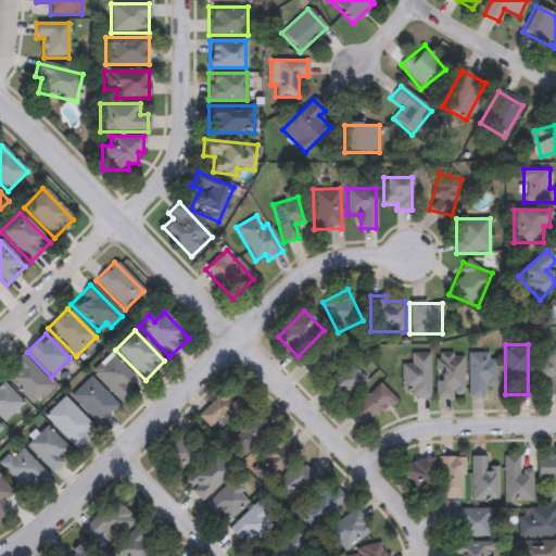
[(555,394),(534,394),(534,345),(555,345),(555,394)]
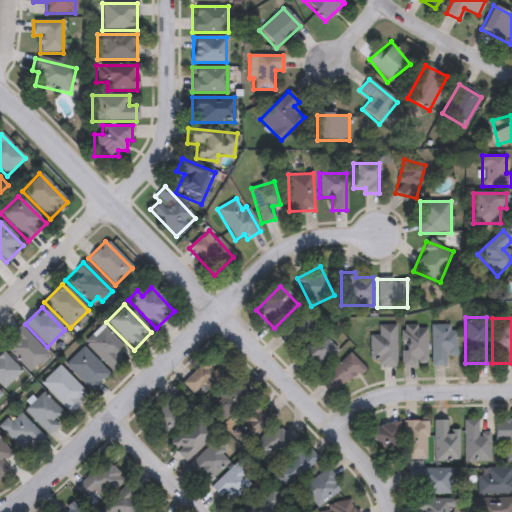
[(456,355),(445,355),(445,366),(431,366),(431,325),(456,325),(456,355)]
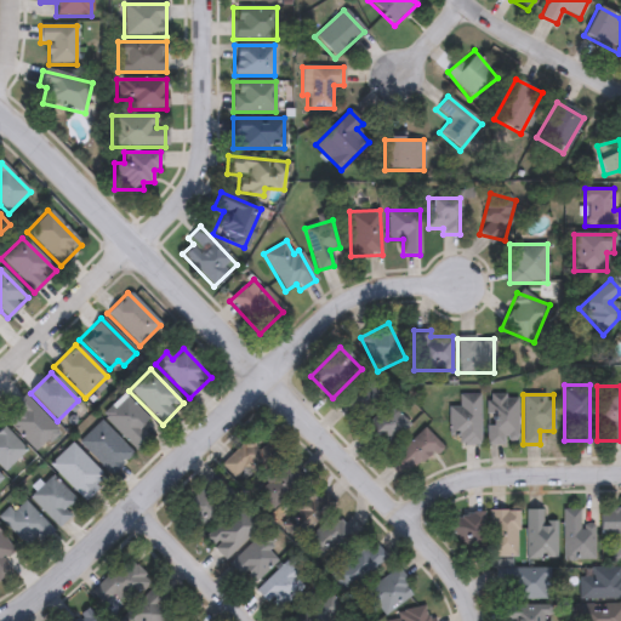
[(136,451),(102,417),(124,396),(158,428),(136,451)]
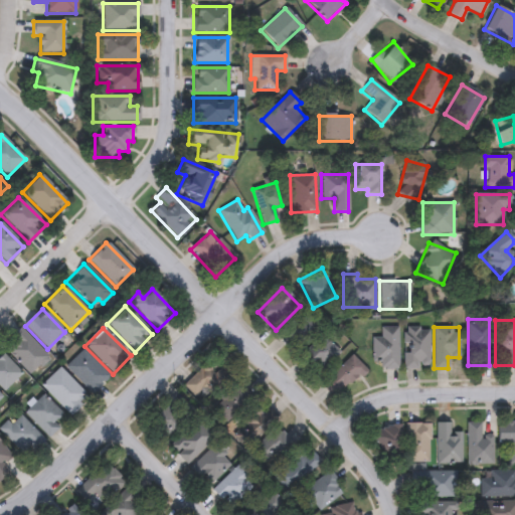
[(372,359),(372,338),(380,338),(380,328),(398,328),(398,368),(379,368),(379,359),(372,359)]
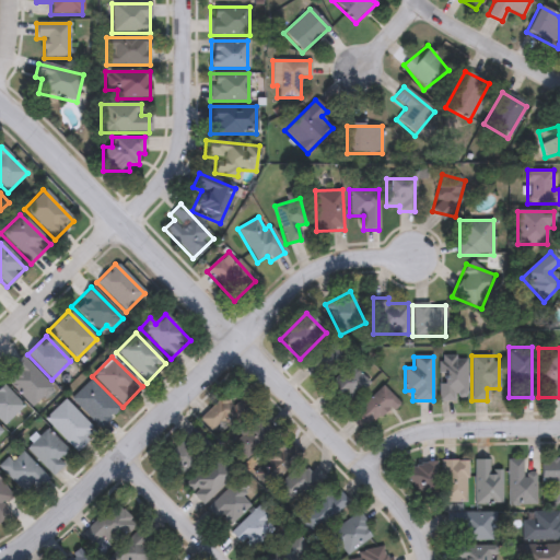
[(466,357),(466,401),(439,401),(439,357),(466,357)]
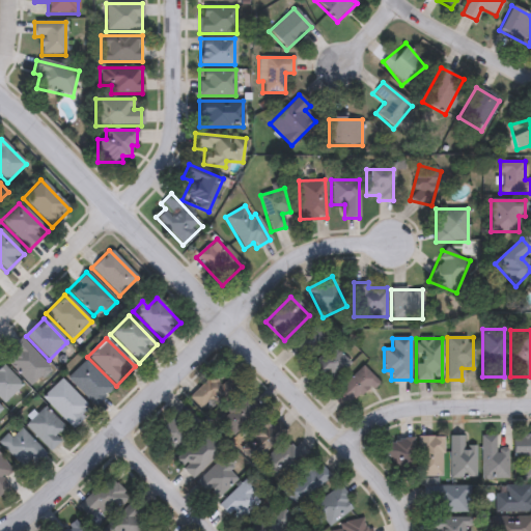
[(49,368),(30,387),(1,358),(20,340),(49,368)]
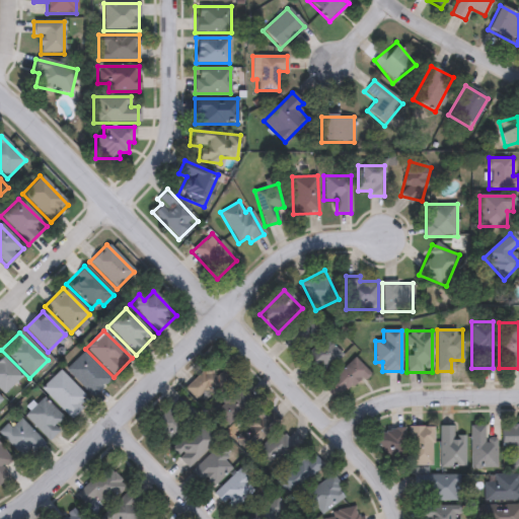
[(299,362),(323,338),(341,355),(316,379),(299,362)]
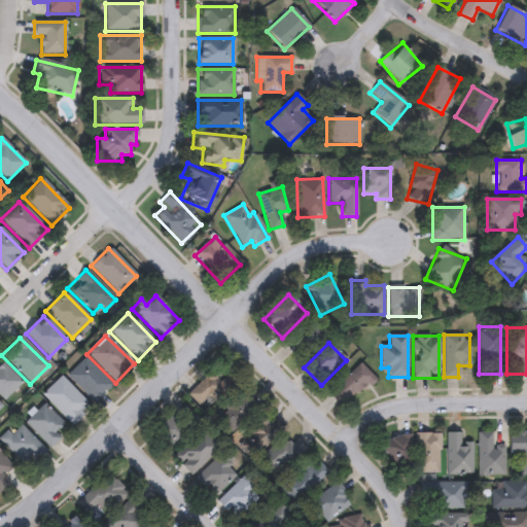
[(111,386),(94,403),(66,376),(84,358),(111,386)]
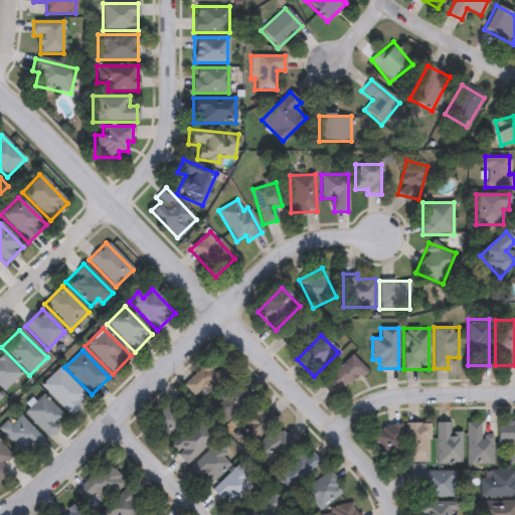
[(3,391),(0,388),(0,354),(20,374),(3,391)]
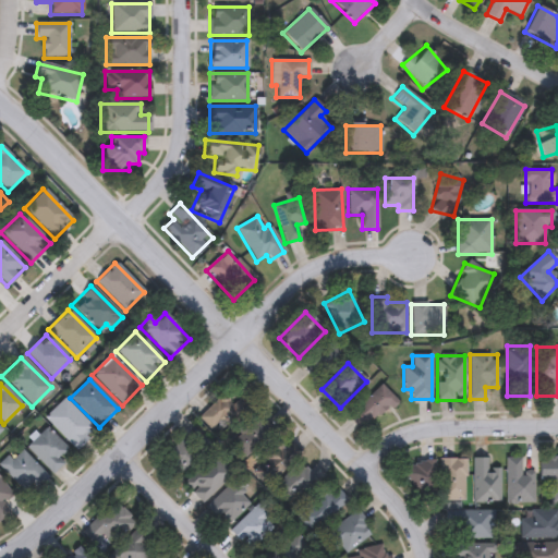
[(396,400),(363,433),(348,416),(379,385),(396,400)]
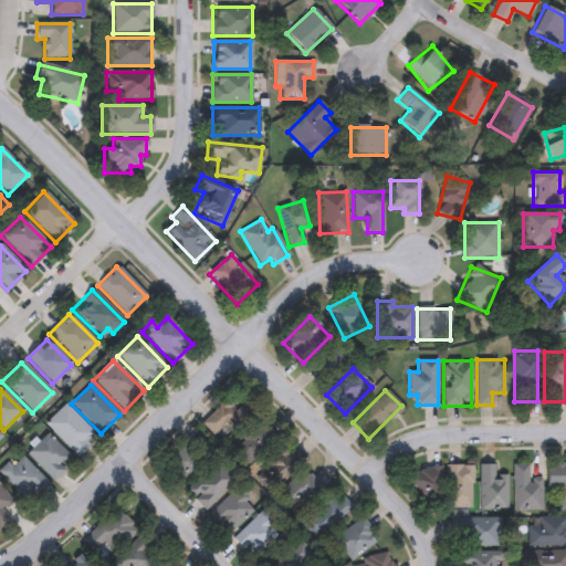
[(260,413),(271,425),(244,450),(234,440),(231,442),(224,436),(219,442),(200,423),(224,400),(248,425),(260,413)]
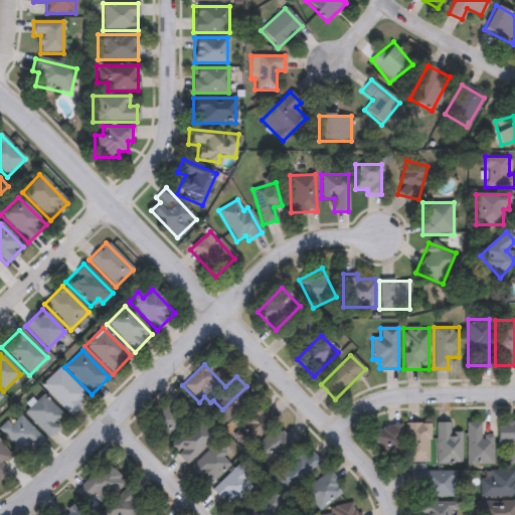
[(69,414),(41,386),(58,369),(87,397),(69,414)]
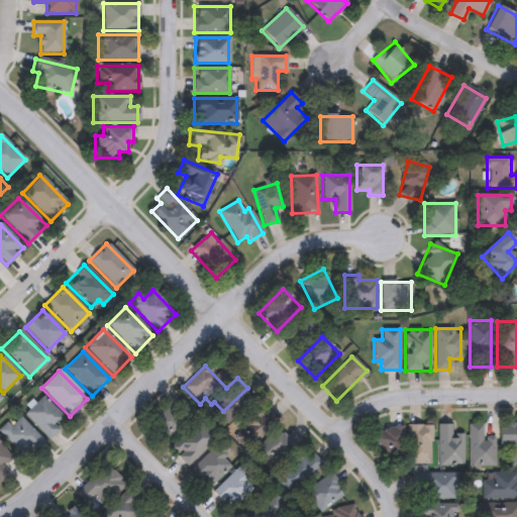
[(59,429),(47,439),(23,415),(41,398),(62,418),(54,425),(59,429)]
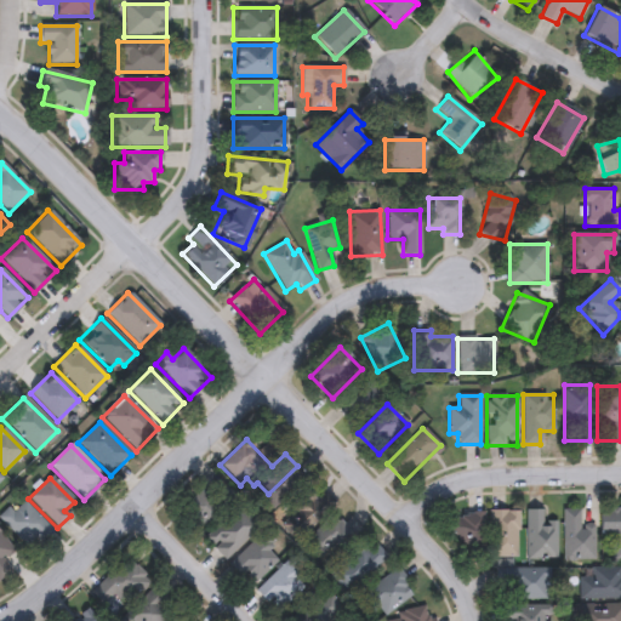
[(203,528),(182,508),(203,486),(223,507),(203,528)]
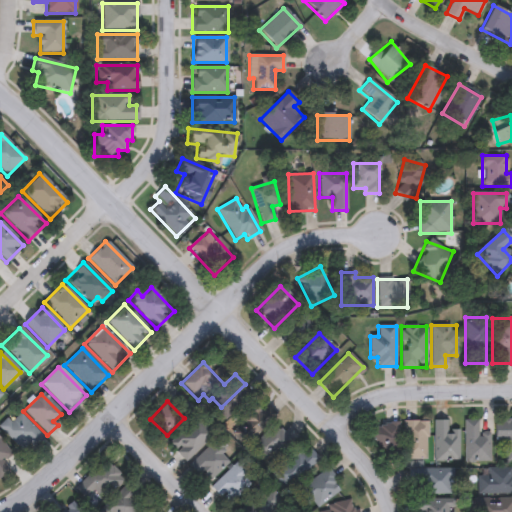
[(228,430),(254,404),(260,410),(265,406),(275,415),(244,446),(228,430)]
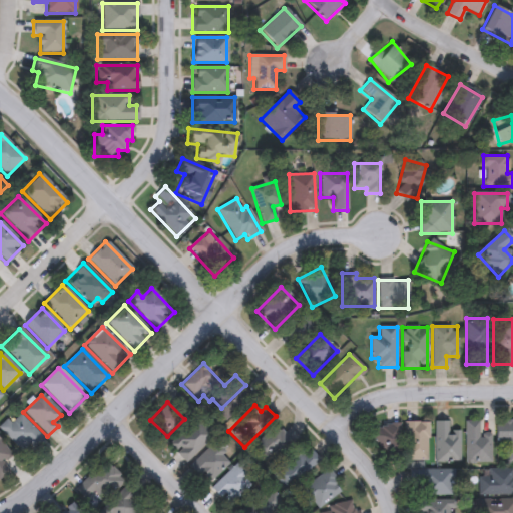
[(42,440),(24,457),(0,432),(0,430),(17,414),(42,440)]
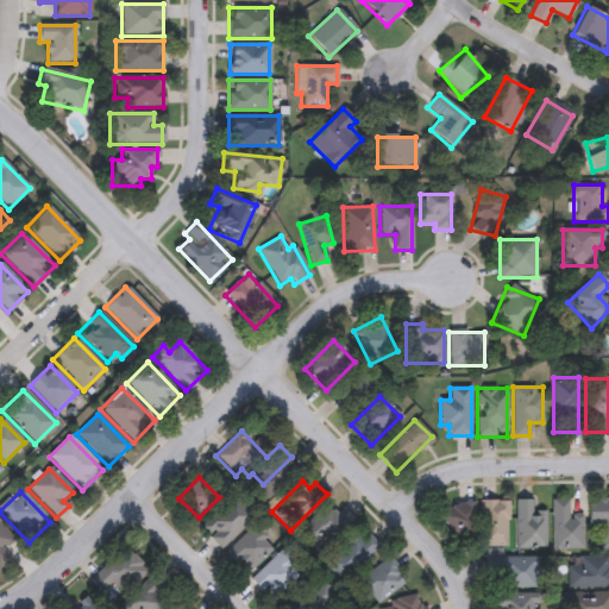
[(598,528),(588,528),(588,498),(608,498),(608,551),(598,551),(598,528)]
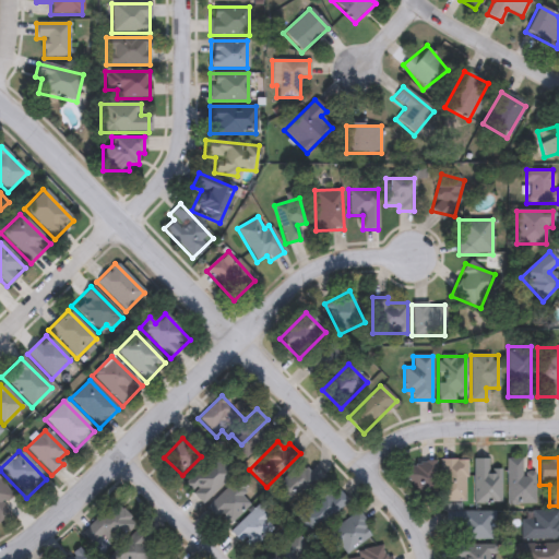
[(202,504),(182,485),(207,460),(227,479),(202,504)]
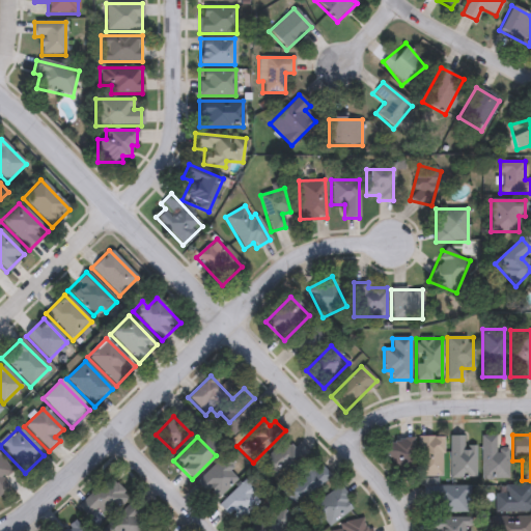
[(418,477),(418,437),(443,437),(443,477),(418,477)]
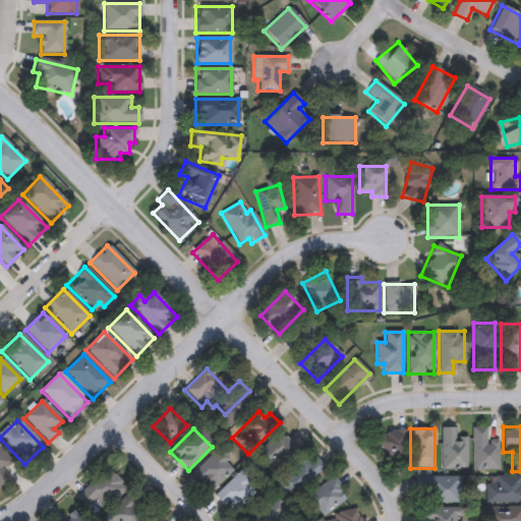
[(442,469),(442,428),(455,428),(455,438),(467,438),(467,469),(442,469)]
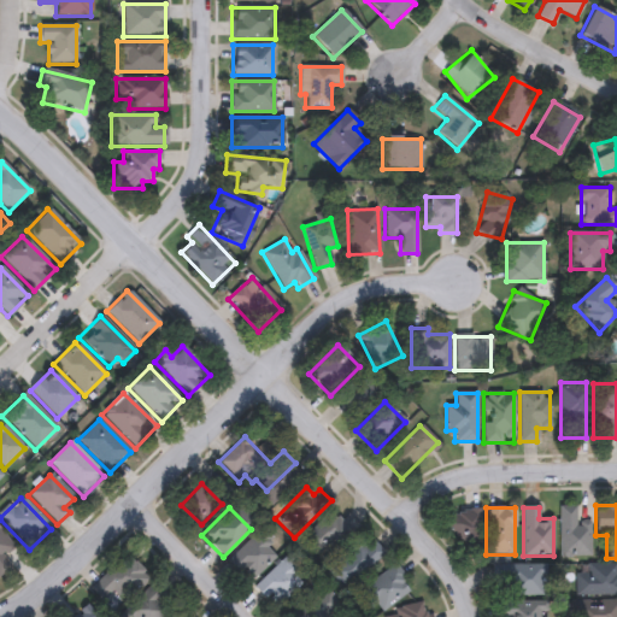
[(559,507),(576,507),(576,523),(589,523),(589,557),(559,557),(559,507)]
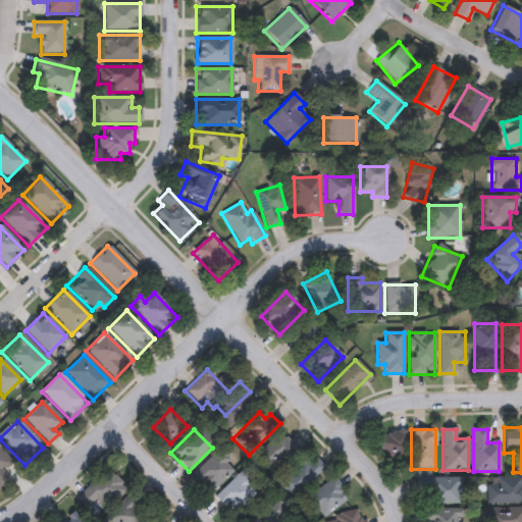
[(280,430),(300,449),(274,474),(256,456),(280,430)]
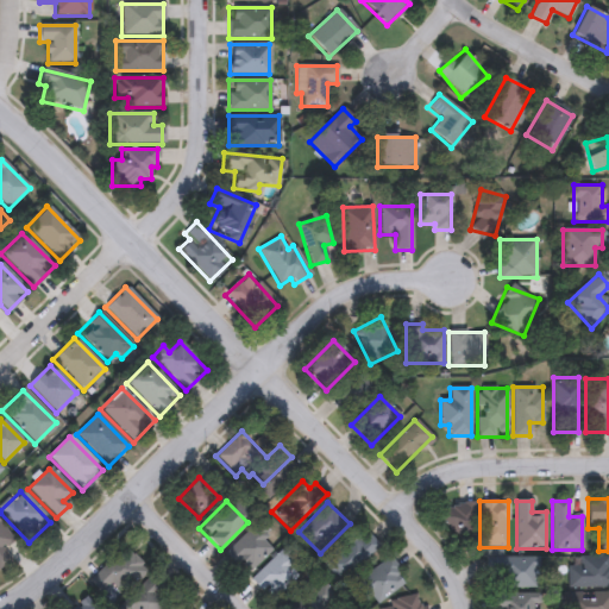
[(473,506),(473,538),(454,538),(454,529),(443,529),(443,506),(473,506)]
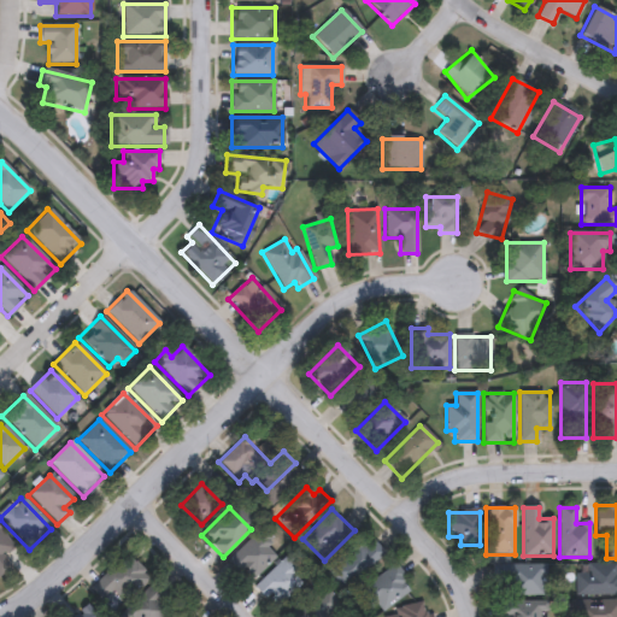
[(0,534),(13,550),(4,557),(12,565),(0,575),(0,534)]
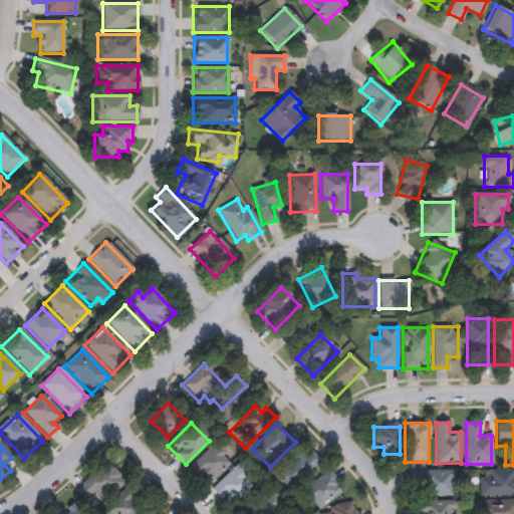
[(231,463),(207,485),(190,467),(215,445),(231,463)]
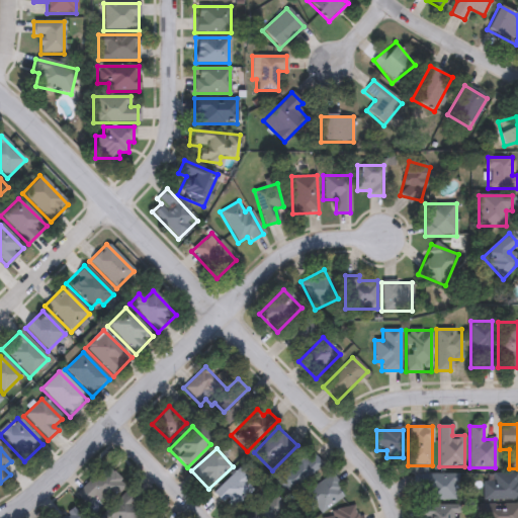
[(323,462),(291,496),(277,482),(308,449),(323,462)]
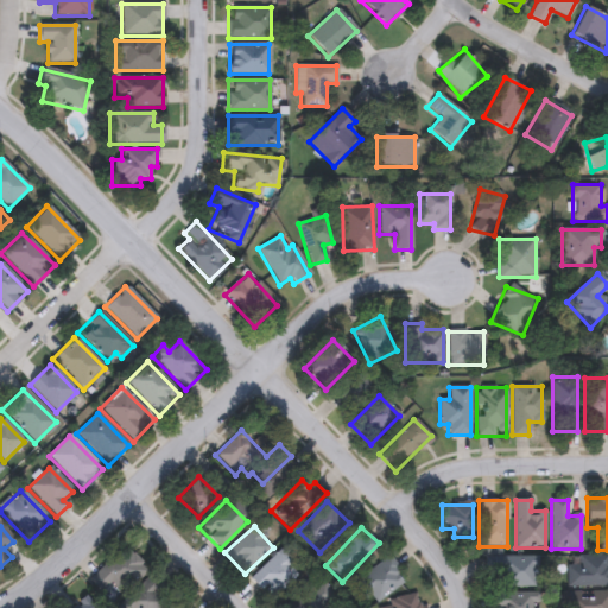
[(249,580),(279,550),(299,571),(271,601),(249,580)]
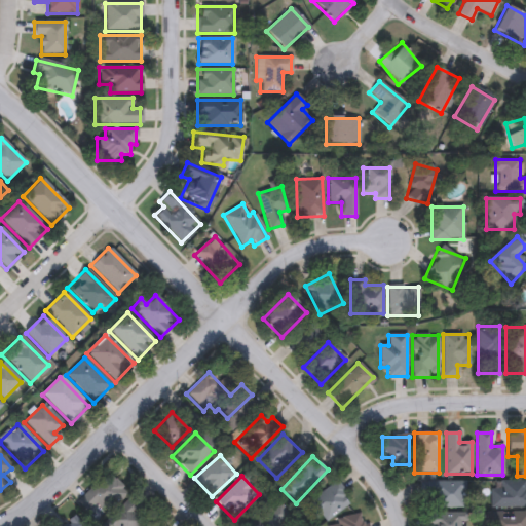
[(306,503),(336,482),(351,502),(322,525),(306,503)]
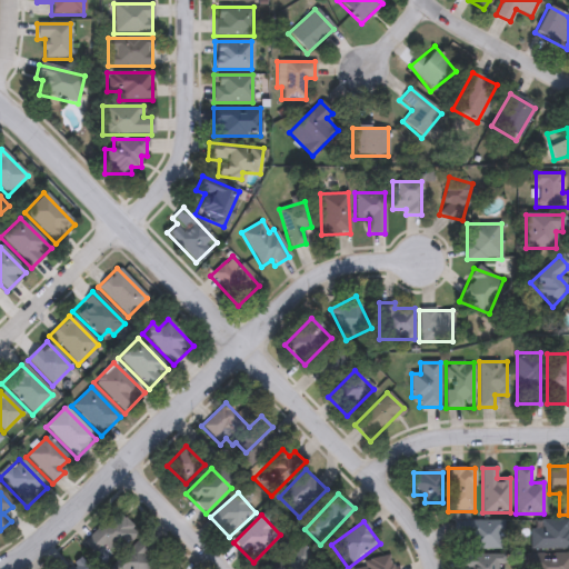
[(501,521),(501,549),(469,549),(469,538),(455,538),(455,521),(501,521)]
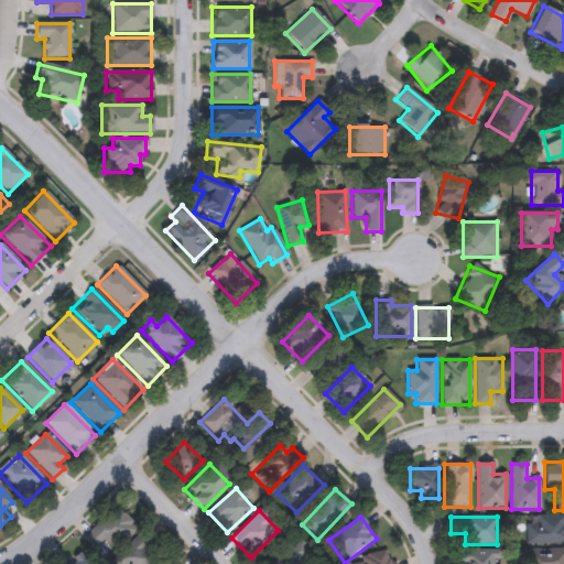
[(563,544),(525,544),(525,517),(563,517),(563,544)]
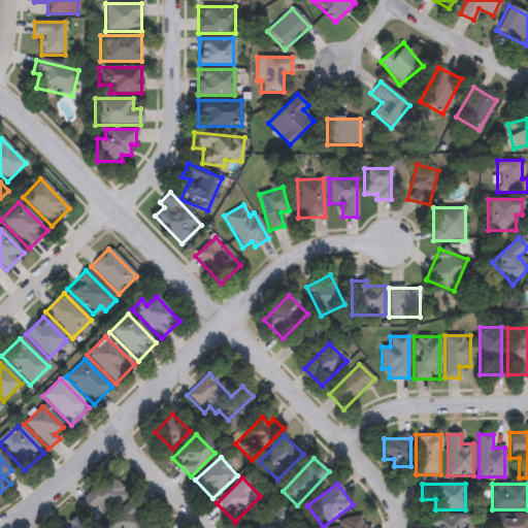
[(105,527),(129,497),(149,512),(136,527),(105,527)]
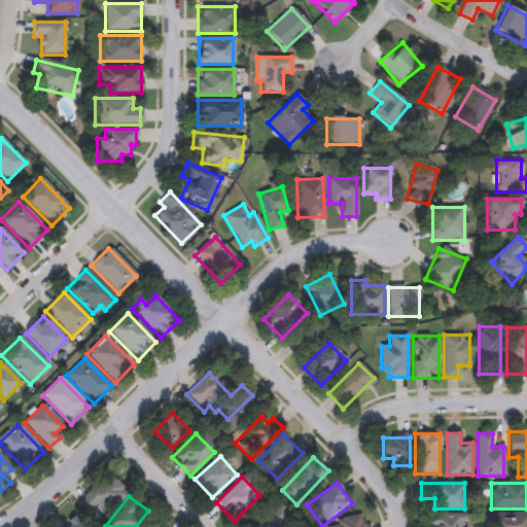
[(285,526),(255,526),(277,507),(290,523),(285,526)]
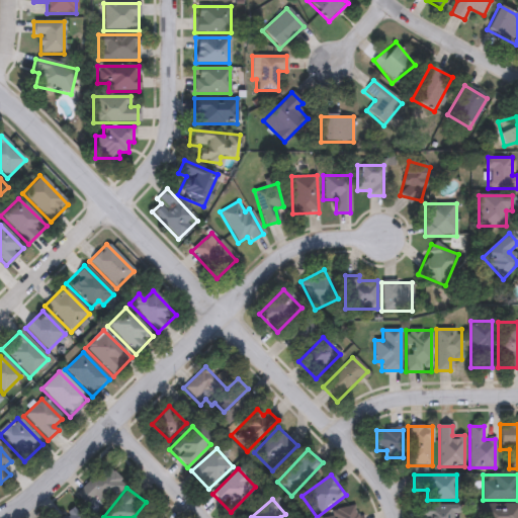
[(517,517),(490,517),(490,506),(517,506),(517,517)]
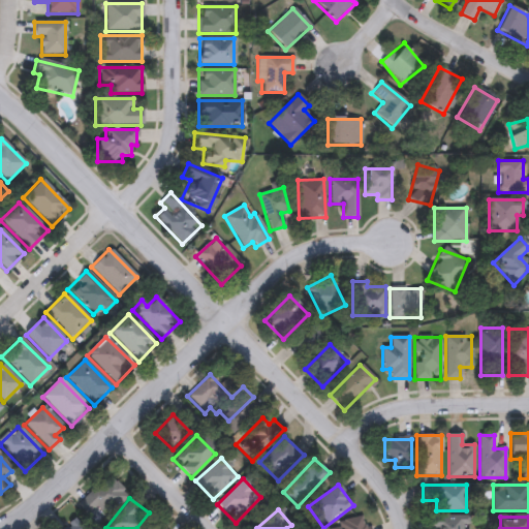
[(369,528),(328,528),(328,526),(361,520),(363,528),(369,527),(369,528)]
